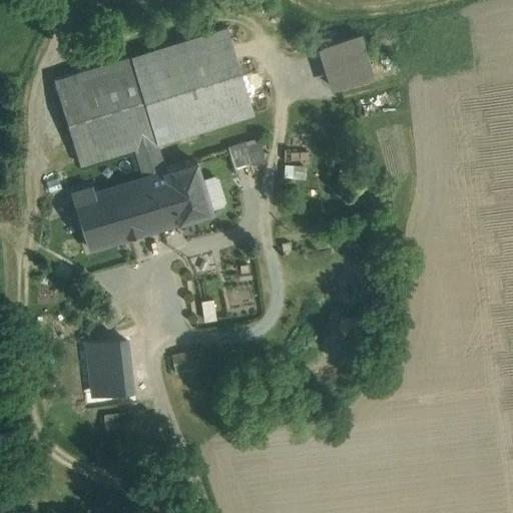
[(226,27),(131,57),(157,143),(252,113),(226,27)]
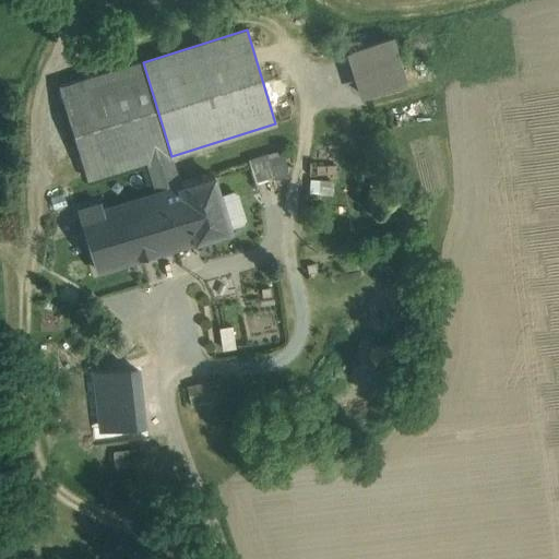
[(393,36),(345,51),(360,98),(407,82),(393,36)]
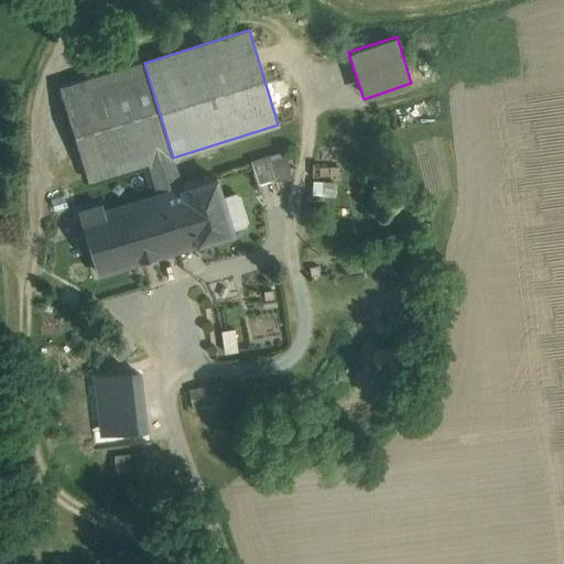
[(144,63),(144,62),(60,88),(88,182),(148,164),(156,195),(160,194),(161,199),(106,217),(102,207),(80,213),(99,273),(197,243),(182,190),(183,190),(173,158),(144,63)]
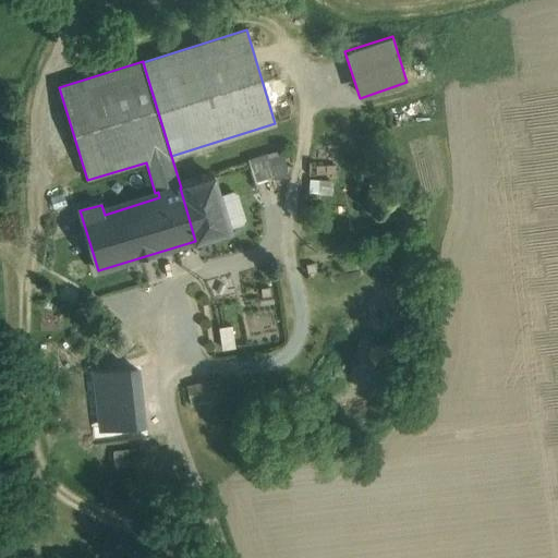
[(267,154),(249,160),(255,182),(275,176),(267,154)]
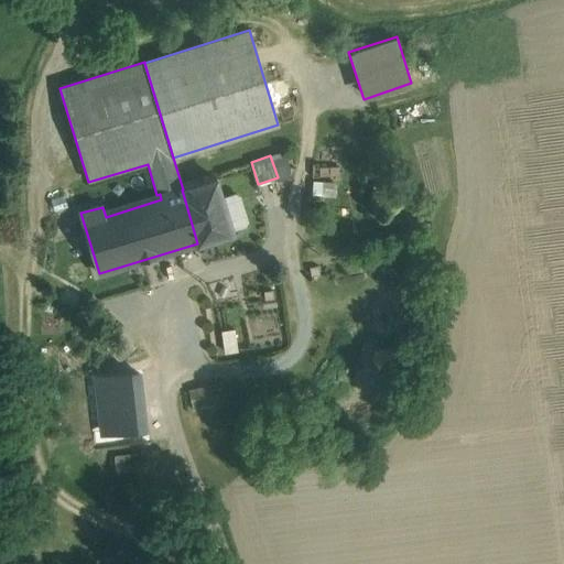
[(407,176),(373,187),(377,201),(379,201),(380,207),(413,196),(407,176)]
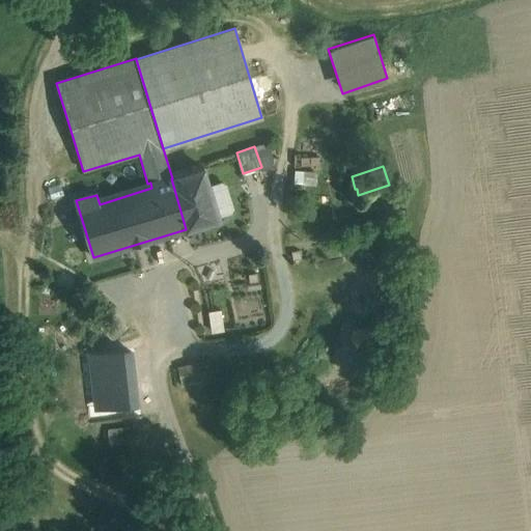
[(172,178),(171,178),(186,229),(219,219),(203,169),(172,178)]
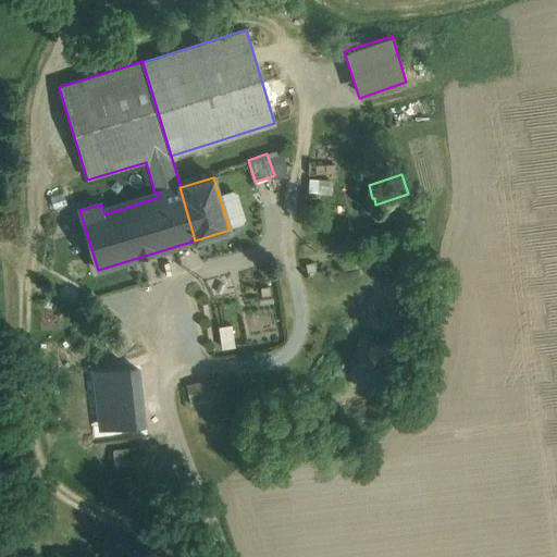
[(220,326),(223,349),(237,347),(234,324),(220,326)]
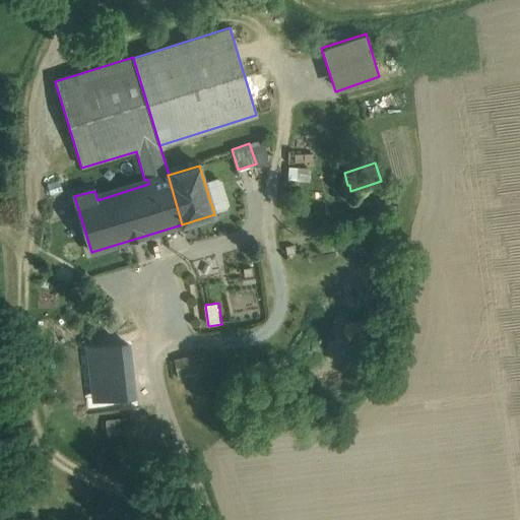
[(128,345),(81,350),(86,401),(135,395),(128,345)]
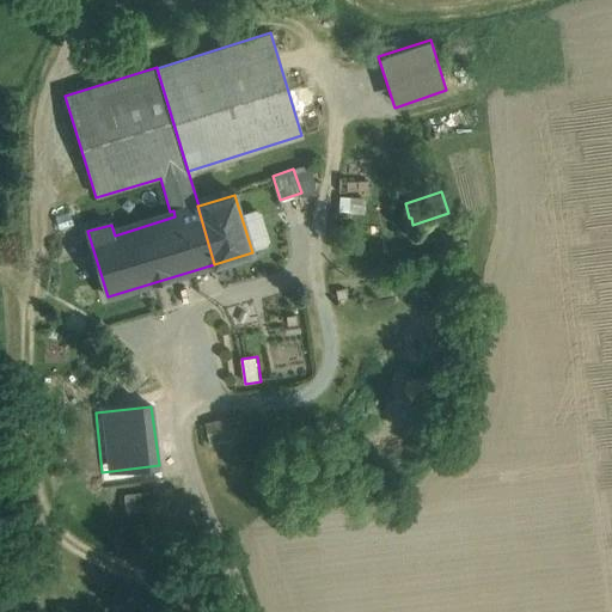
[(208,445),(232,441),(230,420),(206,422),(208,445)]
